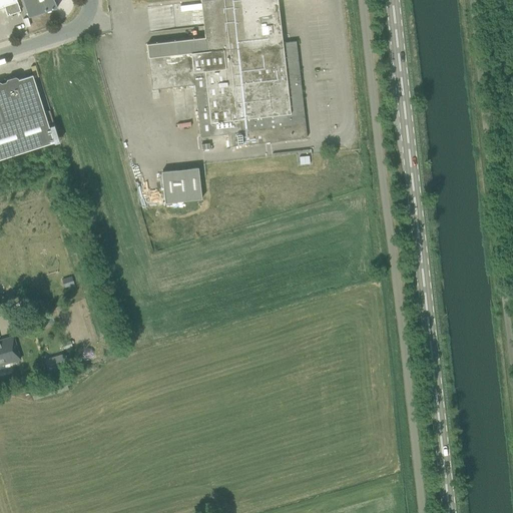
[(0,0),(0,7),(5,6),(8,15),(20,10),(16,0),(0,0)]
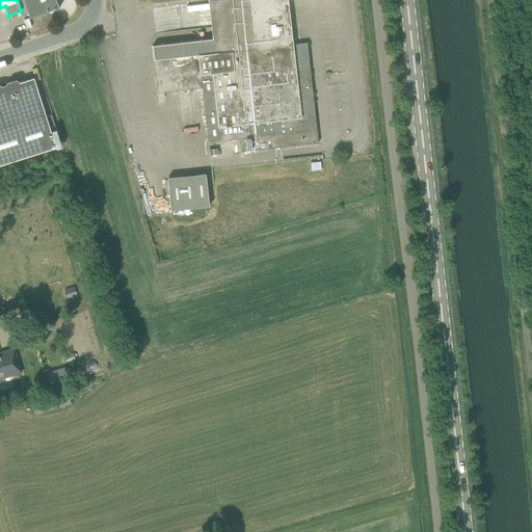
[(23,0),(26,8),(29,18),(59,8),(56,0),(23,0)]
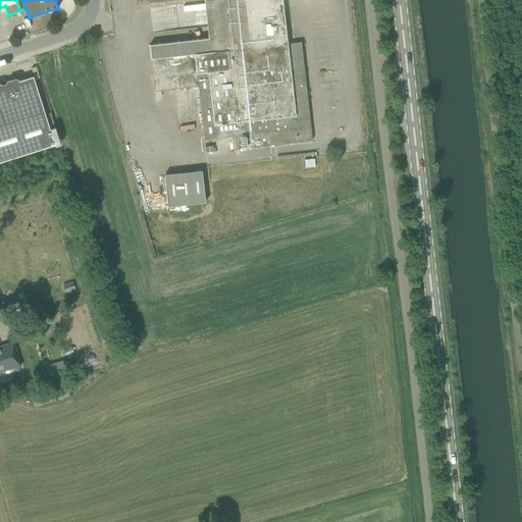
[(281,0),(203,0),(204,2),(210,1),(214,34),(208,35),(208,39),(149,45),(154,92),(198,87),(204,140),(231,137),(232,149),(312,141),(305,83),(303,83),(302,76),(304,76),(301,42),(286,43),(281,0)]
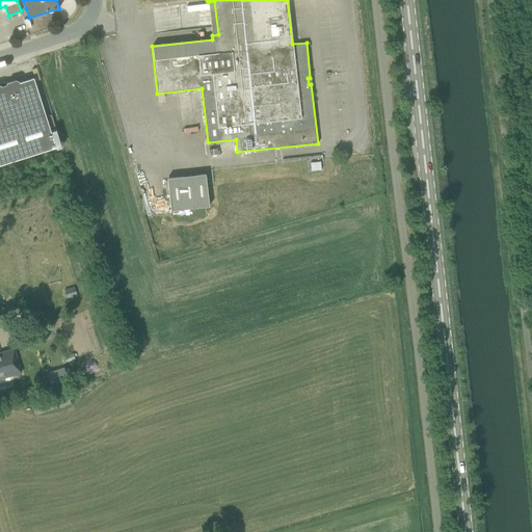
[(0,165),(56,148),(33,78),(6,86),(5,85),(1,86),(2,88),(0,88),(0,165)]
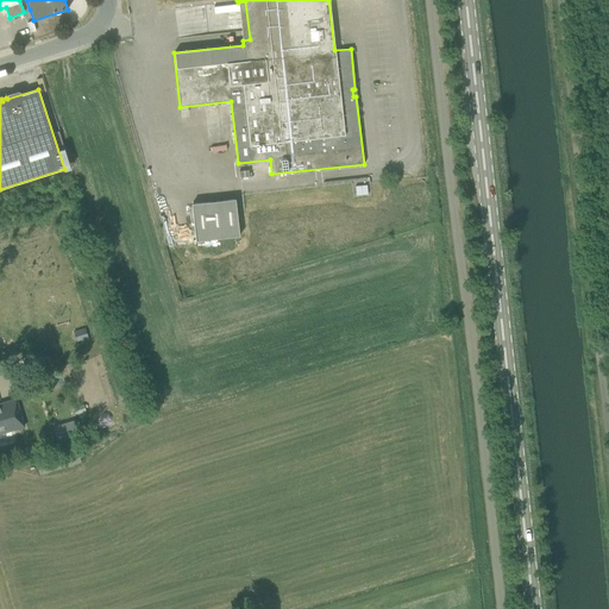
[(355,187),(356,195),(368,194),(366,186),(355,187)]
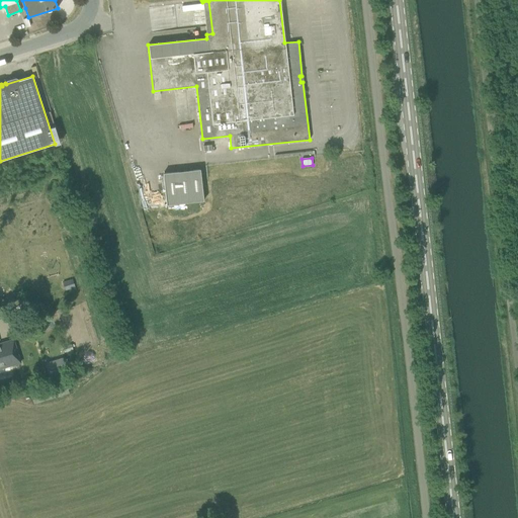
[(166,205),(202,201),(199,170),(163,174),(166,205)]
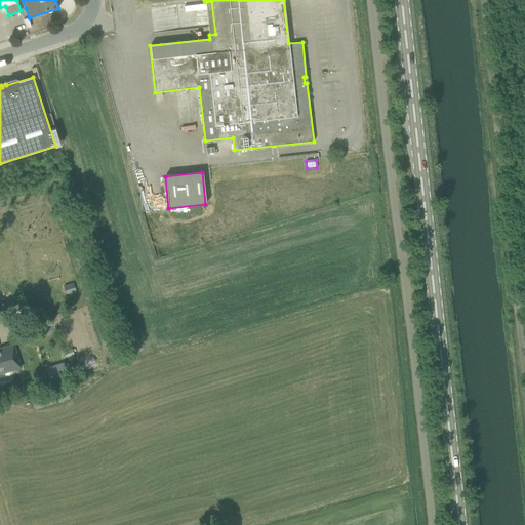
[(73,283),(64,285),(66,293),(75,290),(73,283)]
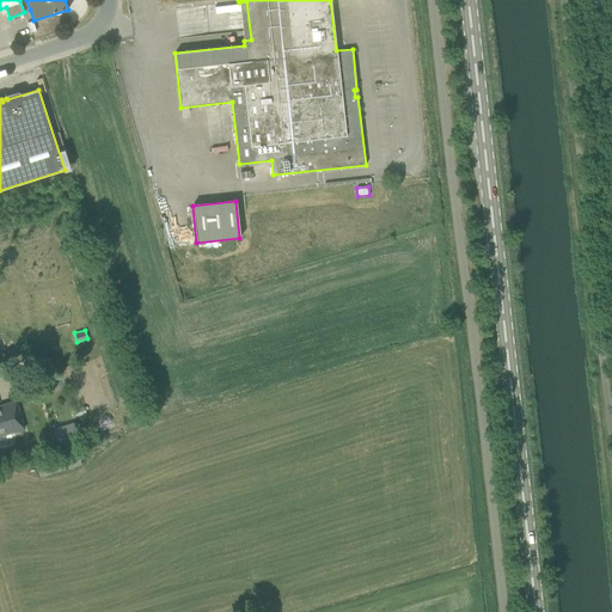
[(0,435),(23,429),(14,402),(0,405),(0,435)]
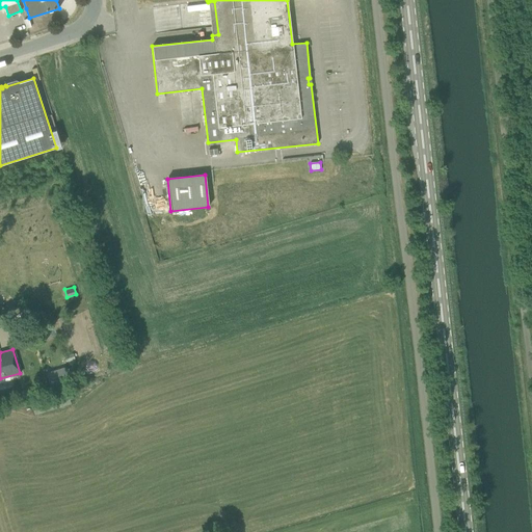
[(64,367),(46,373),(47,376),(50,386),(50,387),(69,381),(69,379),(64,367)]
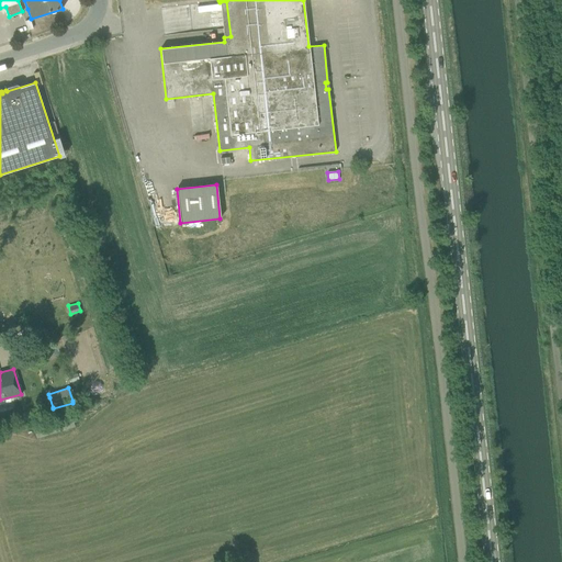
[(46,396),(38,398),(42,412),(49,409),(46,396)]
